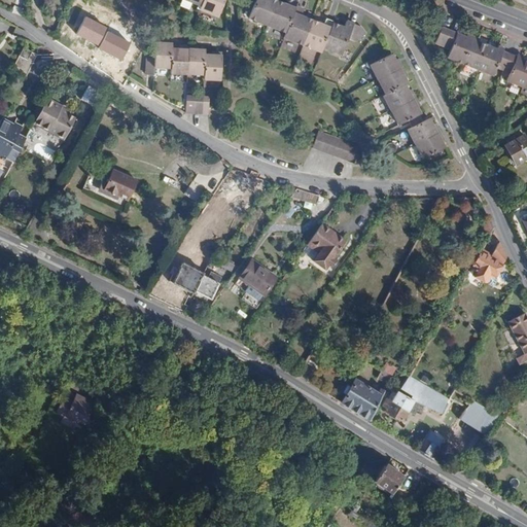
[(202,0),(200,6),(199,10),(216,18),(223,0),(202,0)]
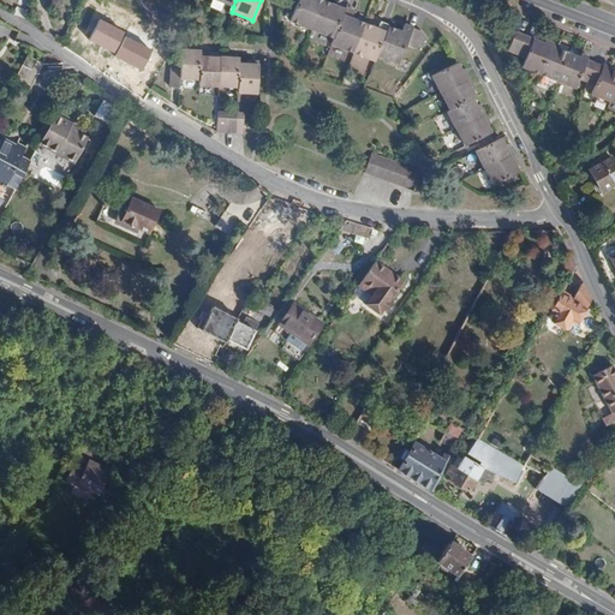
[(290,0),(299,4),(292,22),(311,30),(323,1),(317,0),(290,0)]
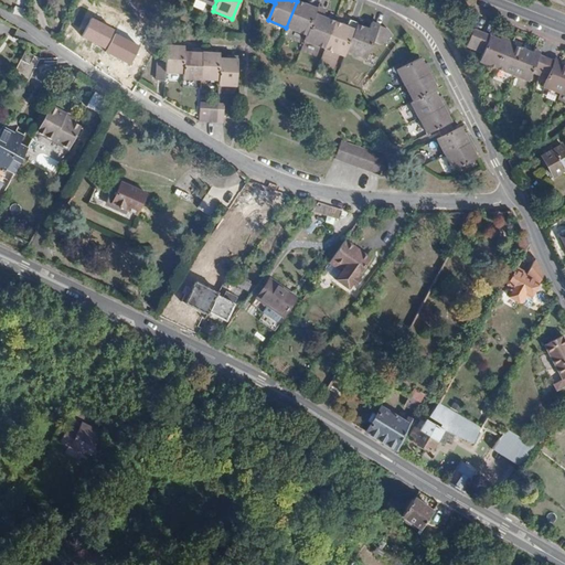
[(297,1),(286,28),(307,35),(318,7),(319,2),(315,0),(310,0),(309,7),(297,1)]
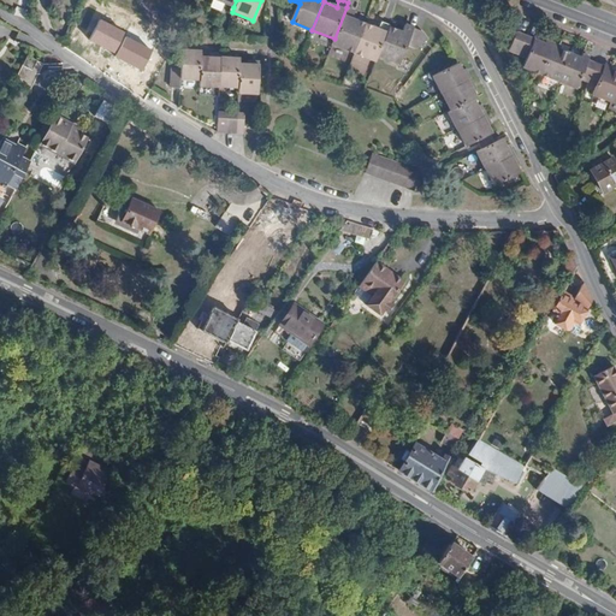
[(347,7),(335,39),(332,43),(354,52),(365,24),(353,19),(356,12),(347,7)]
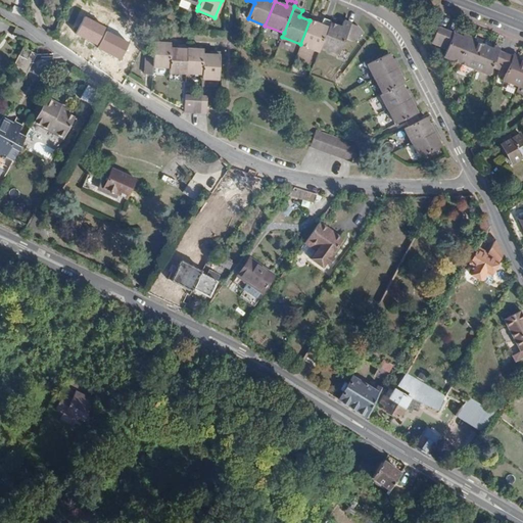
[(106,26),(86,15),(78,32),(98,42),(106,26)]
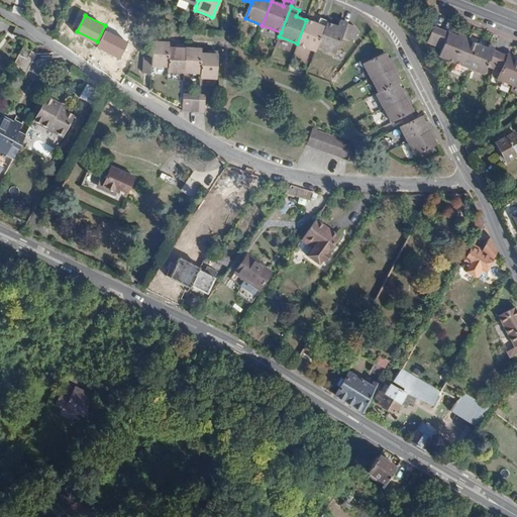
[(317,24),(306,20),(297,43),(315,50),(317,45),(326,22),(326,20),(319,18),(317,24)]
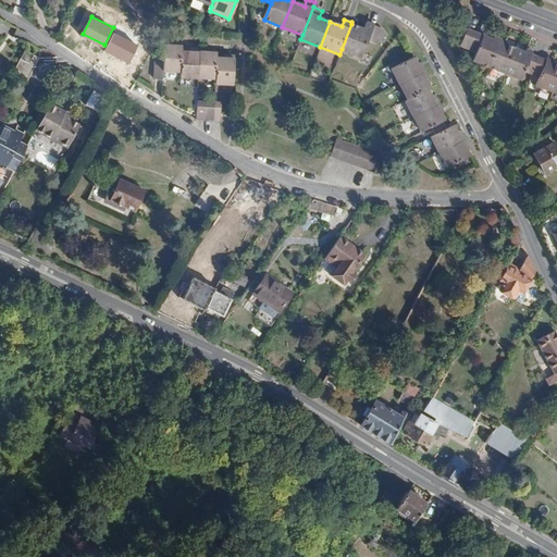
[(375,44),(387,36),(382,28),(367,23),(363,28),(351,24),(342,49),(362,58),(369,40),(375,44)]
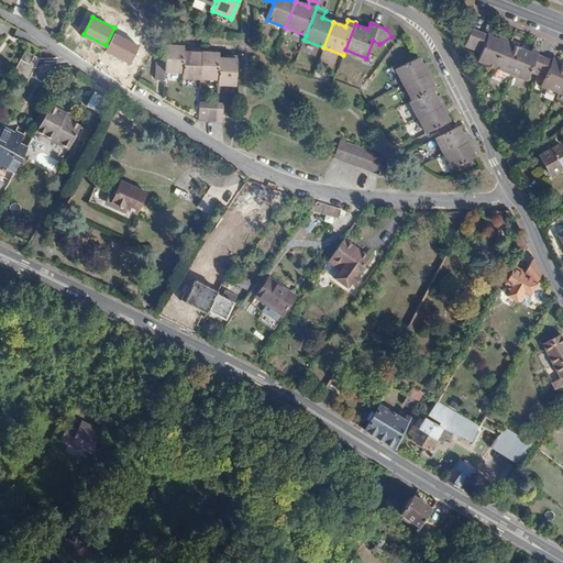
[(140,44),(117,31),(107,48),(131,62),(140,44)]
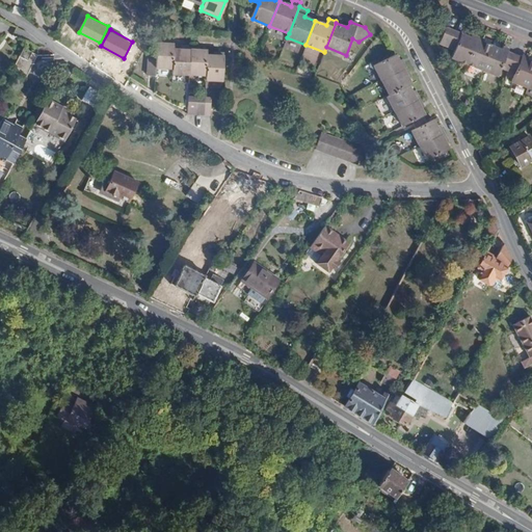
[(450,56),(467,62),(476,38),(470,35),(460,32),(453,29),(447,45),(454,48),(450,56)]
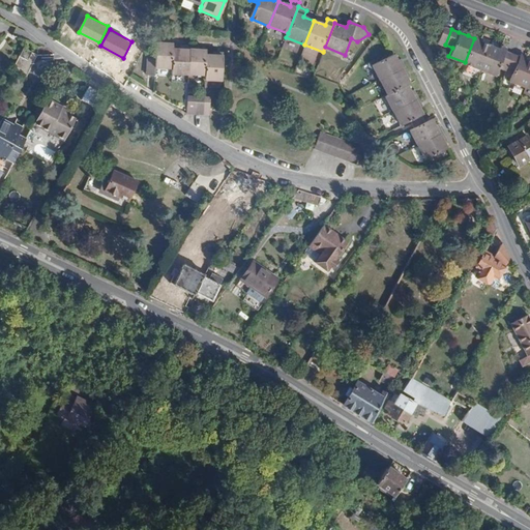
[(474,38),(465,62),(479,68),(490,45),(479,40),(474,38)]
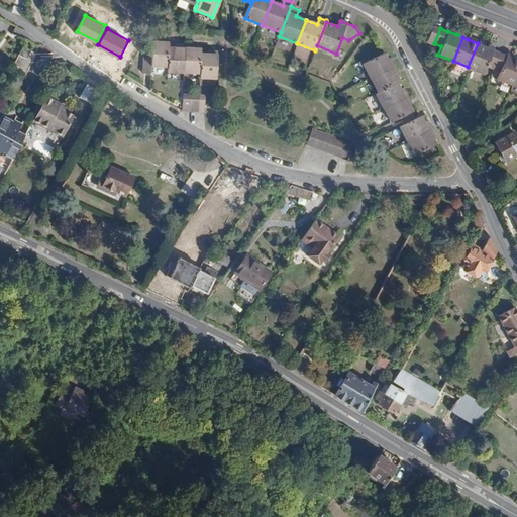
[(152,67),(168,68),(169,48),(169,43),(162,43),(152,42),(152,59),(144,59),(144,74),(151,75),(152,67)]
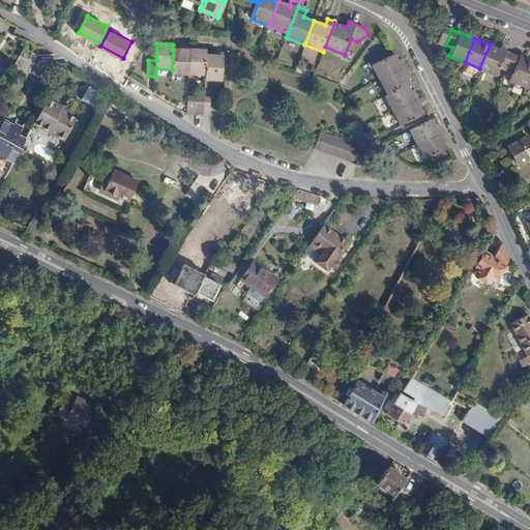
[(499,66),(505,68),(511,53),(504,51),(499,48),(490,45),(479,68),(495,75),(499,66)]
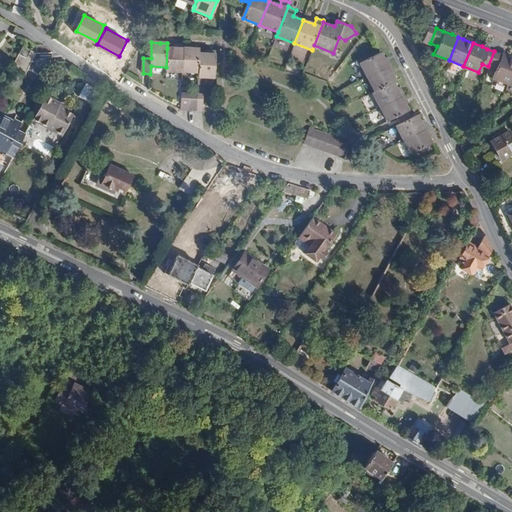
[(36,50),(23,44),(11,66),(24,72),(34,54),(36,50)]
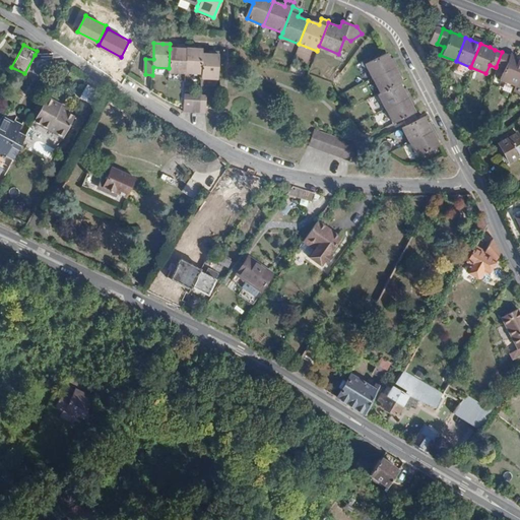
[(169,72),(185,73),(186,50),(177,50),(170,49),(169,68),(169,72)]
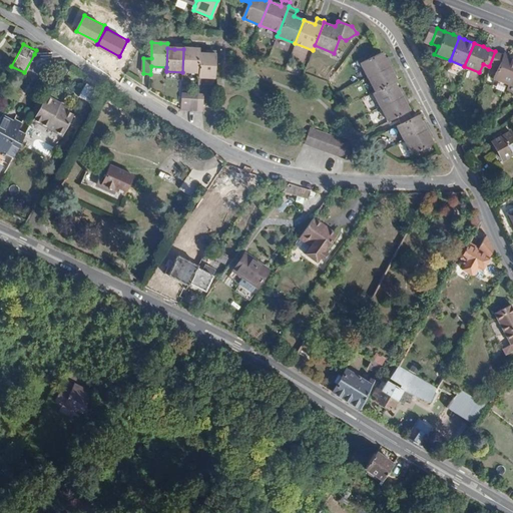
[(183,49),(182,72),(198,73),(199,54),(199,50),(192,49),(183,49)]
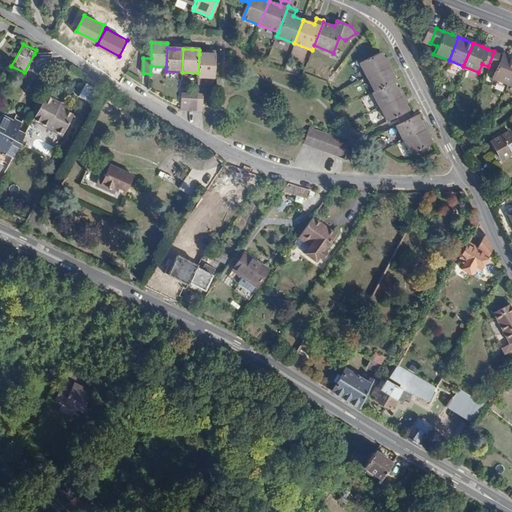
[(494,51),(488,66),(494,69),(491,77),(506,83),(511,68),(511,58),(506,56),(500,54),(494,51)]
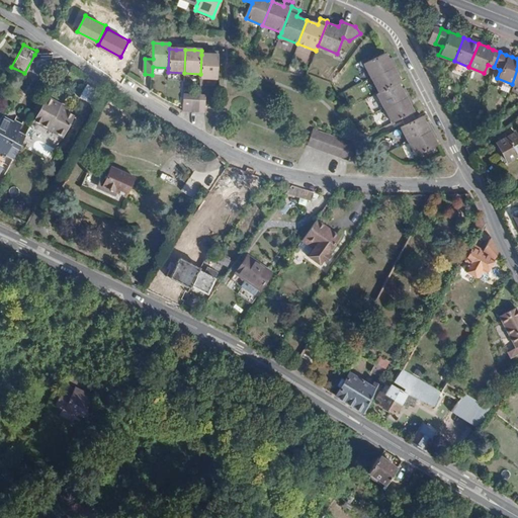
[(364,63),(372,78),(393,68),(389,59),(384,53),(374,59),(364,63)]
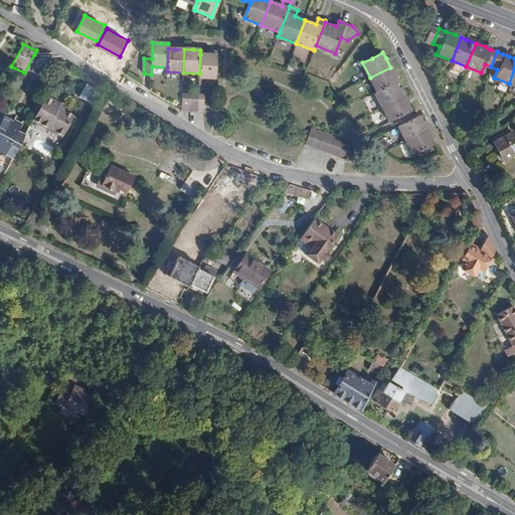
[(200,54),(199,73),(199,77),(215,78),(216,58),(216,55),(207,55),(200,54)]
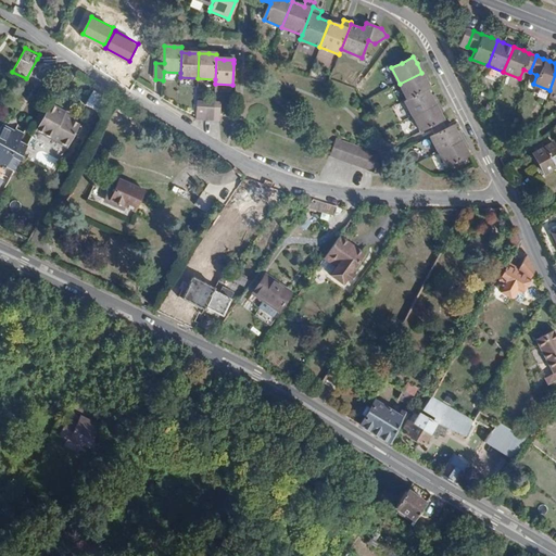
[(407,99),(427,89),(429,88),(426,81),(421,73),(400,84),(407,99)]
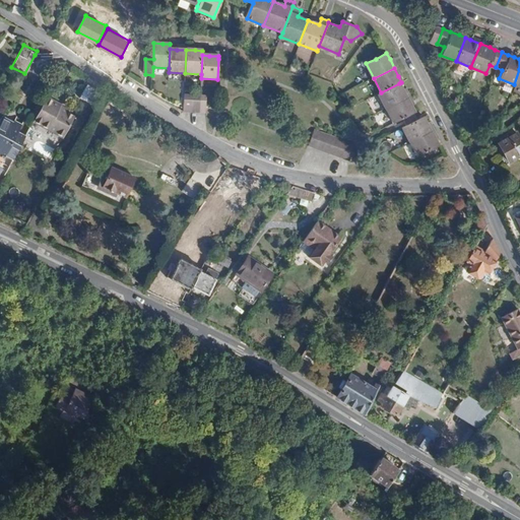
[(80,94),(94,103),(102,89),(88,81),(80,94)]
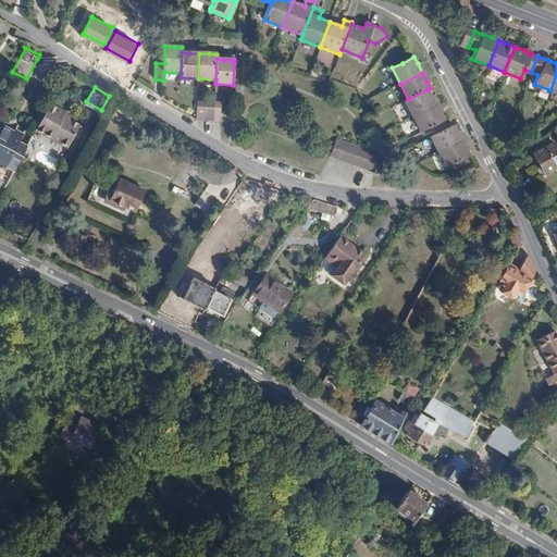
[(412,116),(436,104),(431,96),(428,89),(408,99),(405,101),(412,116)]
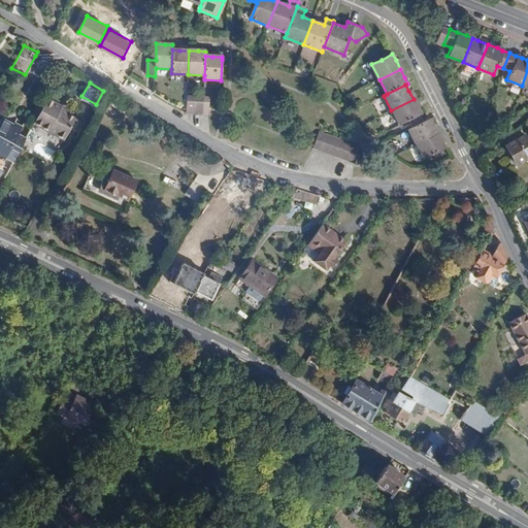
[(50,96),(36,120),(66,136),(76,114),(67,110),(62,107),(64,103),(50,96)]
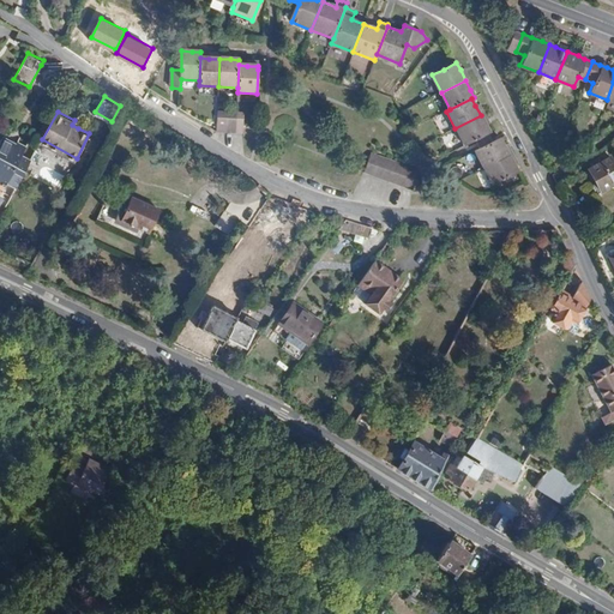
[(226,113),(217,113),(216,125),(216,131),(224,132),(226,113)]
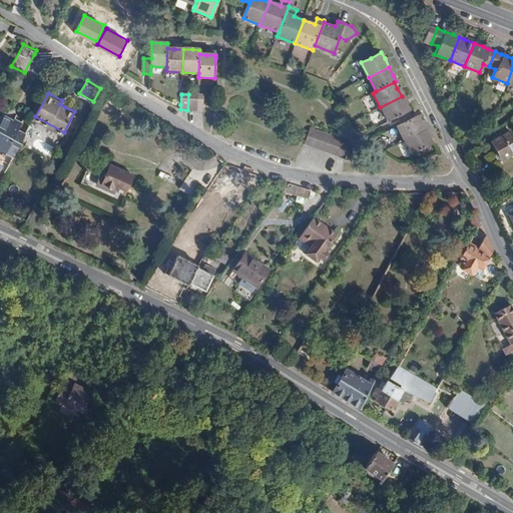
[(398,117),(406,112),(409,111),(406,105),(402,96),(380,107),(388,122),(398,117)]
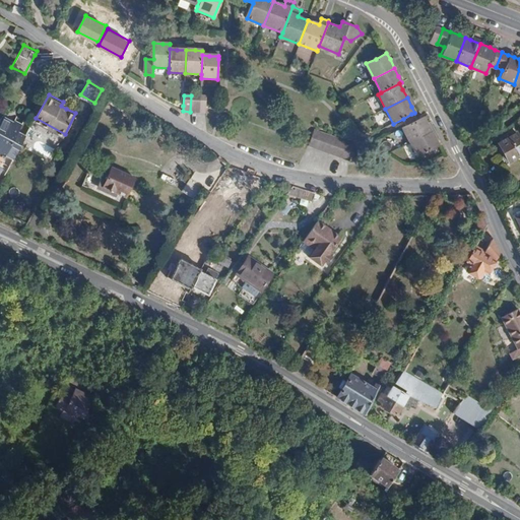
[(406,125),(415,121),(413,118),(411,114),(403,119),(405,123),(406,125)]
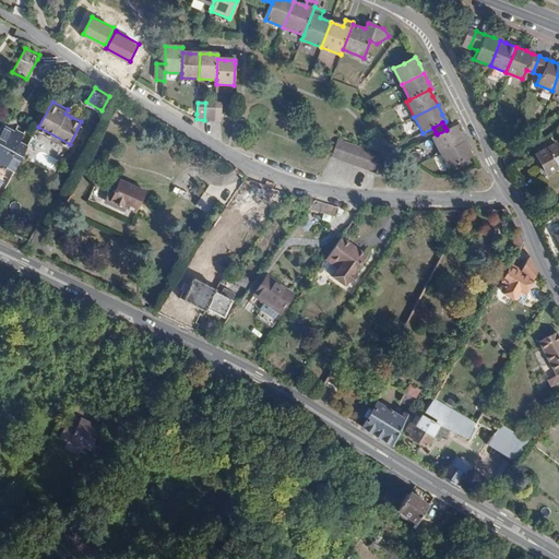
[(0,170),(0,175),(9,179),(27,143),(18,138),(22,129),(14,126),(11,131),(7,129),(8,128),(0,123),(0,168),(1,169),(0,170)]
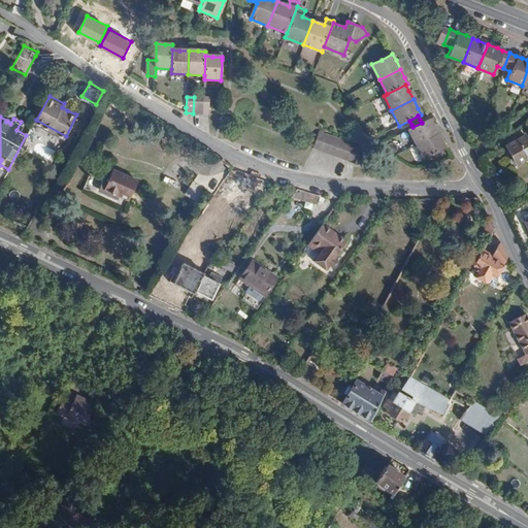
[(408,130),(416,144),(437,133),(433,125),(430,119),(422,123),(413,127),(408,130)]
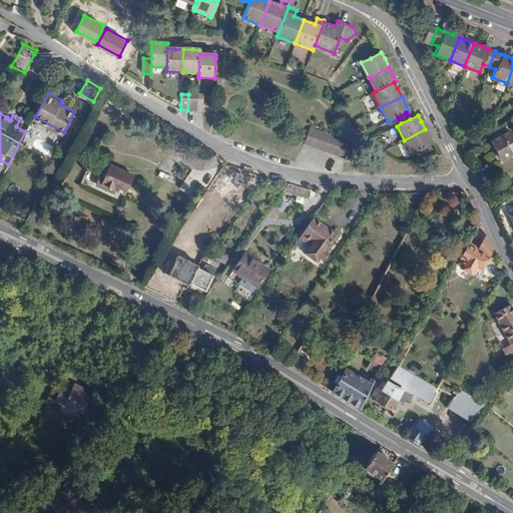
[(317,131),(310,128),(304,143),(311,145),(317,131)]
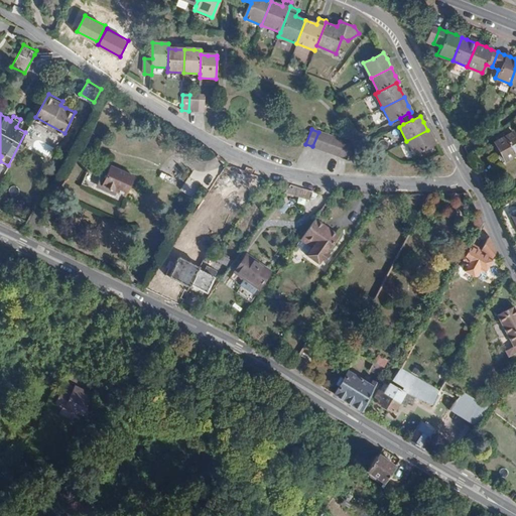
[(414,156),(435,145),(432,139),(427,130),(406,141),(414,156)]
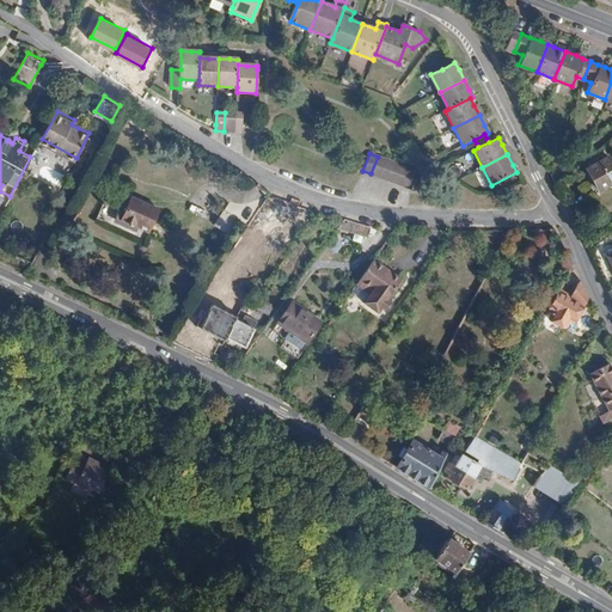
[(385,159),(378,157),(371,173),(379,177),(385,159)]
